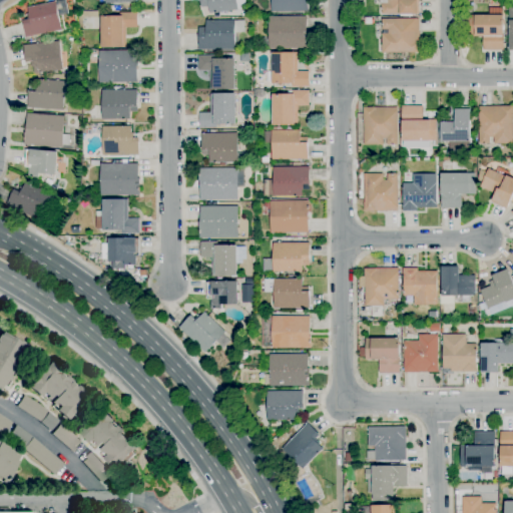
[(209,13),(208,6),(201,7),(200,0),(244,0),(245,8),(237,9),(237,10),(209,13)]
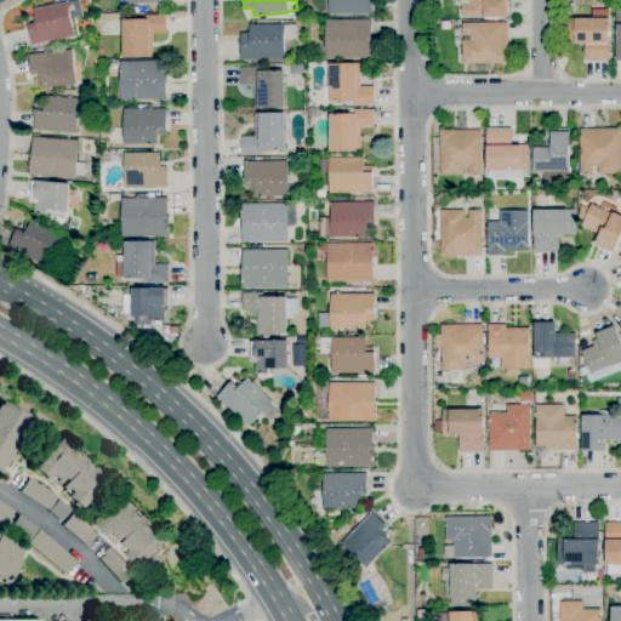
[(372,0),(372,13),(329,13),(329,0),(372,0)]
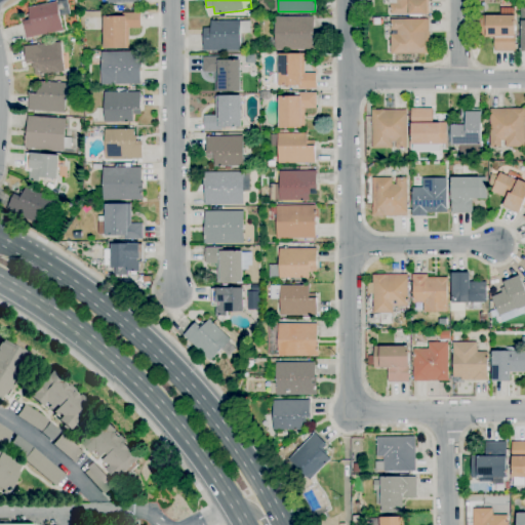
[(409,17),(409,14),(391,14),(391,10),(392,10),(392,7),(391,7),(391,4),(389,4),(389,0),(429,0),(430,13),(421,14),(421,16),(409,17)]
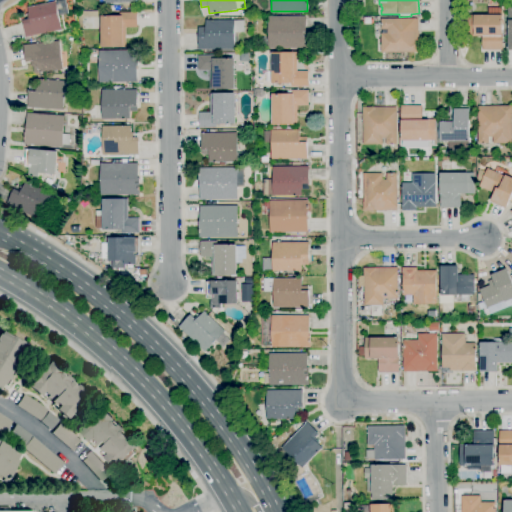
[(26,37),(23,20),(28,19),(27,14),(29,13),(28,7),(56,2),(62,30),(26,37)]
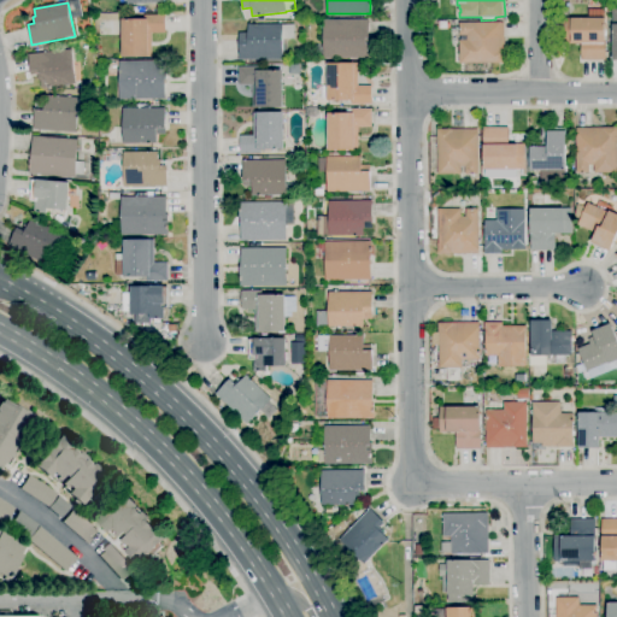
[(148,57),(122,57),(122,19),(145,19),(145,15),(165,15),(165,33),(152,33),(152,53),(148,53),(148,57)]
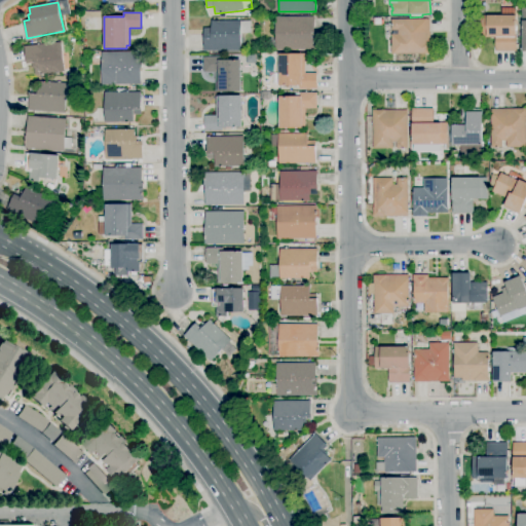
[(516,51),(495,51),(495,38),(481,38),(481,33),(476,33),(476,21),(481,21),(481,15),(516,15),(516,51)]
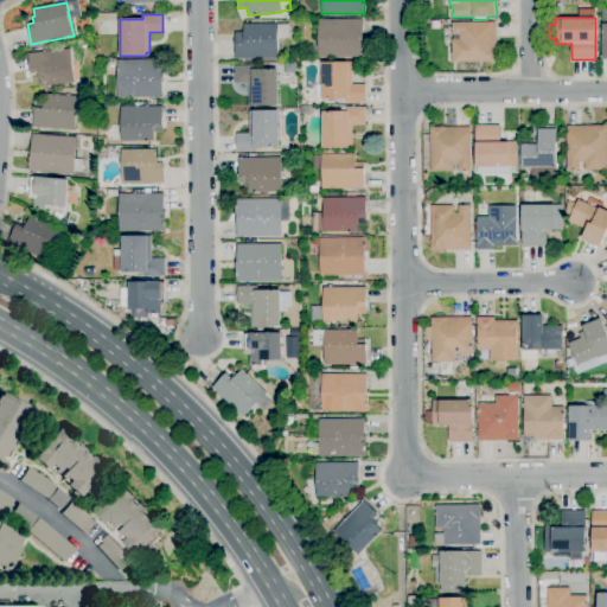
[(319,57),(318,20),(363,19),(364,38),(365,38),(365,57),(319,57)]
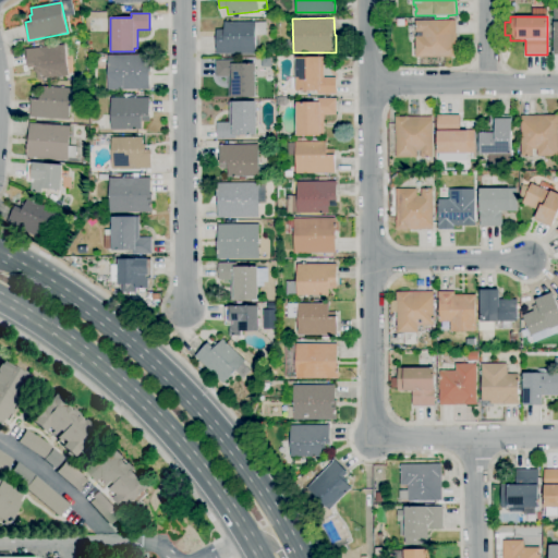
[(457,57),(415,58),(415,37),(423,36),(423,32),(415,32),(415,21),(456,20),(457,57)]
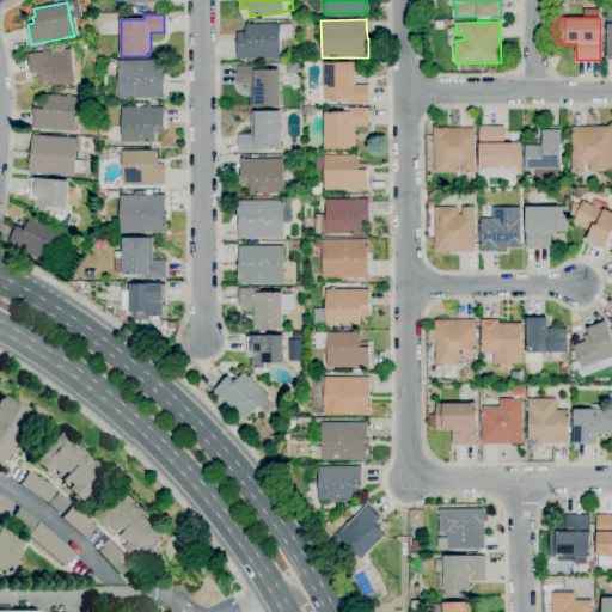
[(281,59),(238,59),(237,32),(246,32),(246,25),(292,24),(292,38),(281,38),(281,59)]
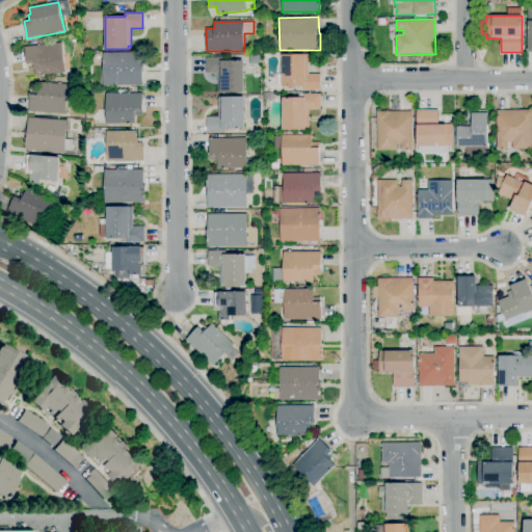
[(36,76),(35,70),(33,70),(33,64),(27,64),(25,47),(61,43),(65,73),(36,76)]
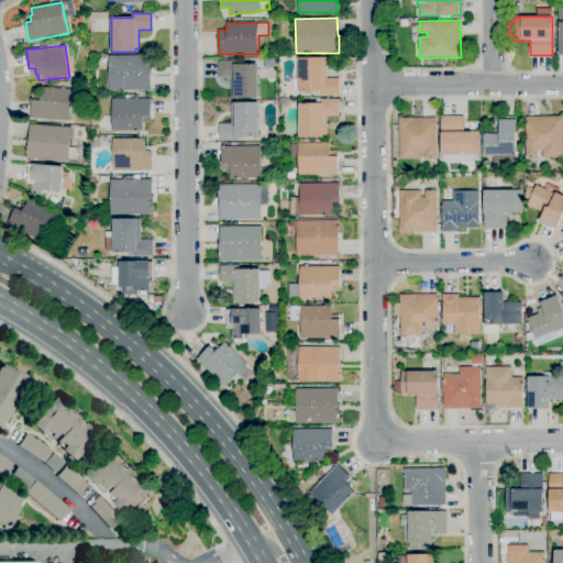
[(152,90),(110,90),(109,56),(151,56),(152,90)]
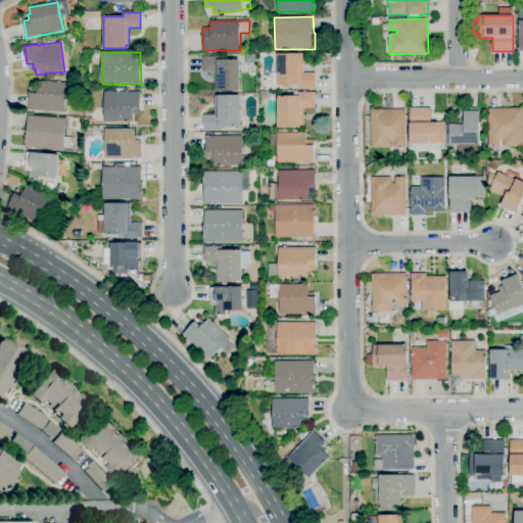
[(315,89),(298,89),(298,86),(278,86),(278,84),(273,84),(273,74),(278,74),(278,54),(300,54),(300,53),(303,53),(303,73),(315,73),(315,89)]
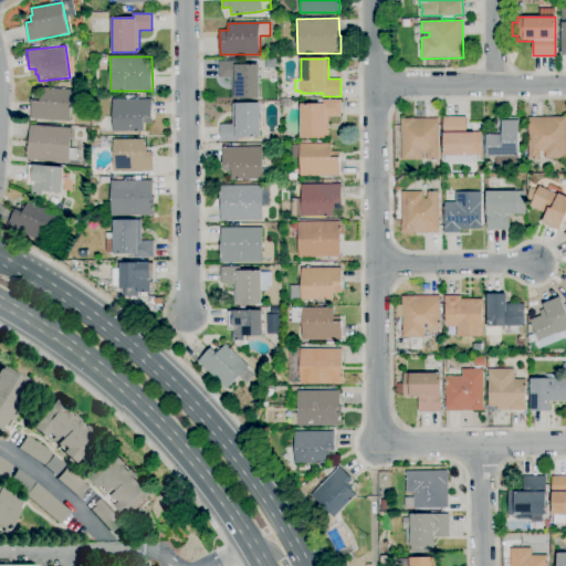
[(232,100),(232,77),(219,79),(219,61),(238,61),(238,65),(259,64),(260,98),(232,100)]
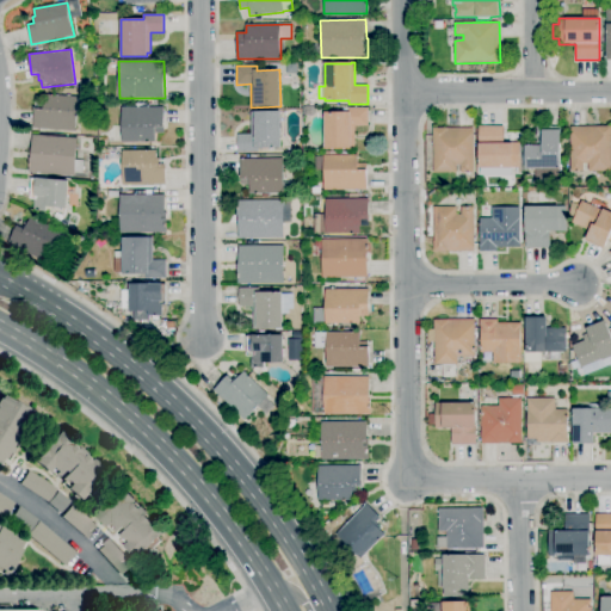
[(75,131),(34,128),(35,109),(43,109),(44,94),(79,97),(75,131)]
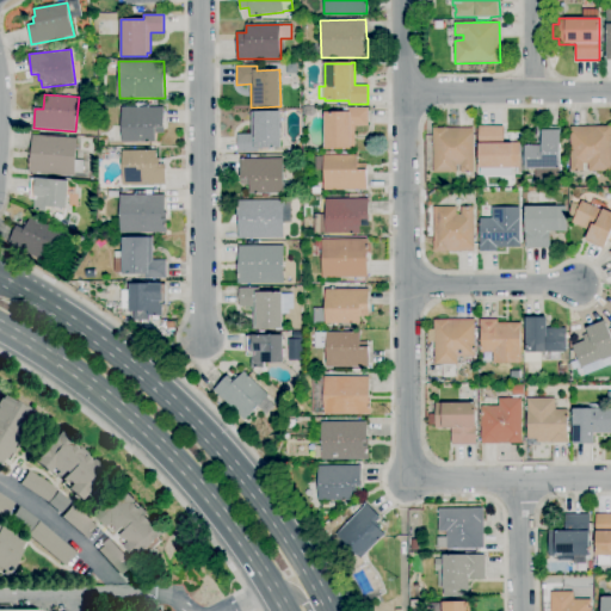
[(155,142),(123,142),(122,128),(122,107),(123,107),(123,104),(148,104),(148,107),(165,107),(165,128),(162,128),(162,134),(155,134),(155,142)]
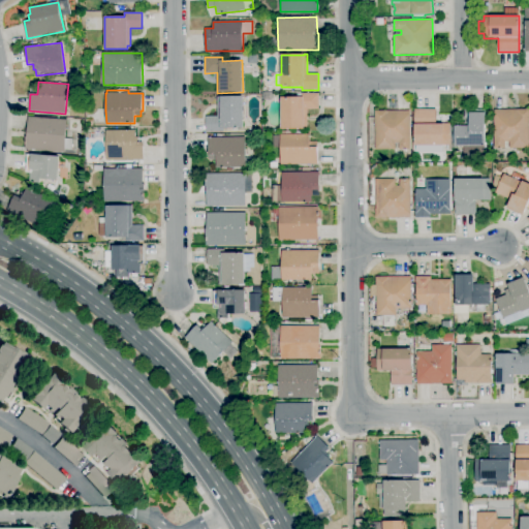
[(304,129),(281,129),(281,97),(302,97),(302,93),(319,93),(319,110),(307,110),(307,128),(304,128),(304,129)]
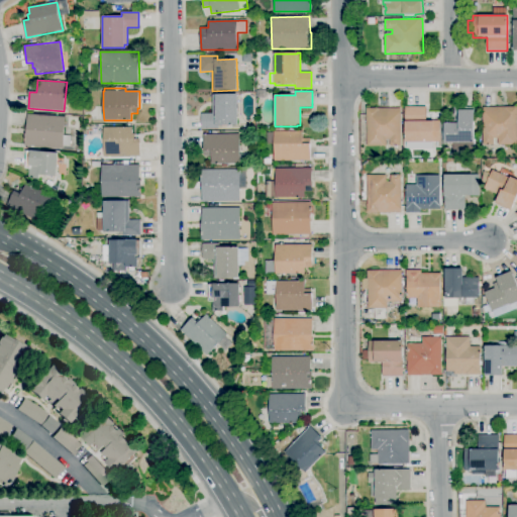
[(217,125),(217,129),(201,129),(201,113),(212,113),(212,94),(237,94),(238,125),(217,125)]
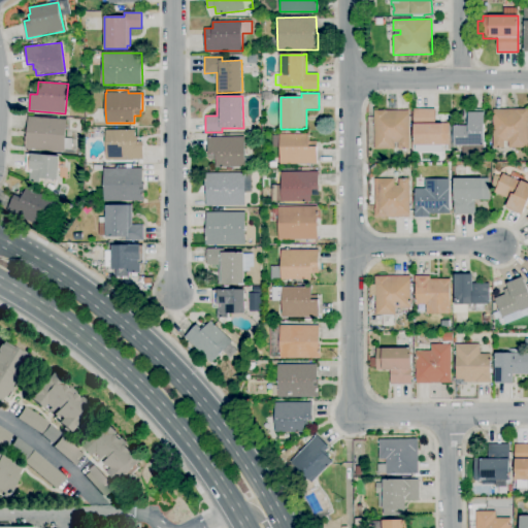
[(415,152),(415,145),(414,109),(434,108),(435,124),(440,124),(440,123),(449,123),(449,125),(451,125),(452,151),(446,151),(446,144),(441,144),(441,152),(415,152)]
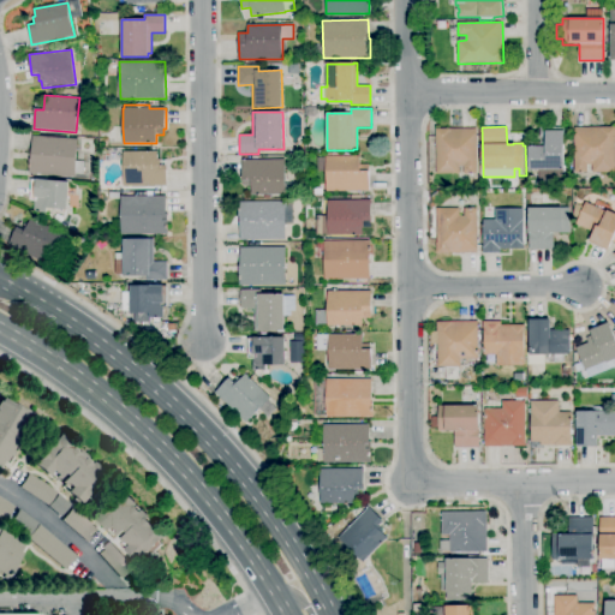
[(563,169),(529,171),(529,143),(545,143),(545,137),(541,137),(539,127),(563,127),(563,169)]
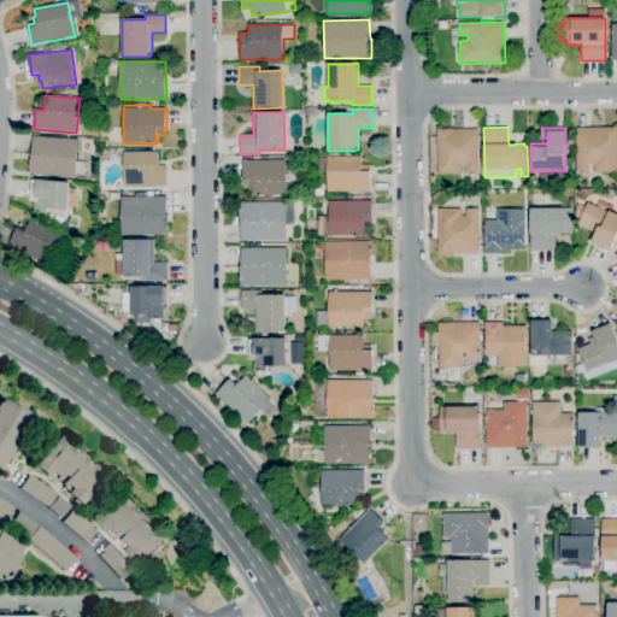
[(589,174),(577,174),(576,128),(616,128),(616,172),(594,172),(594,165),(589,165),(589,174)]
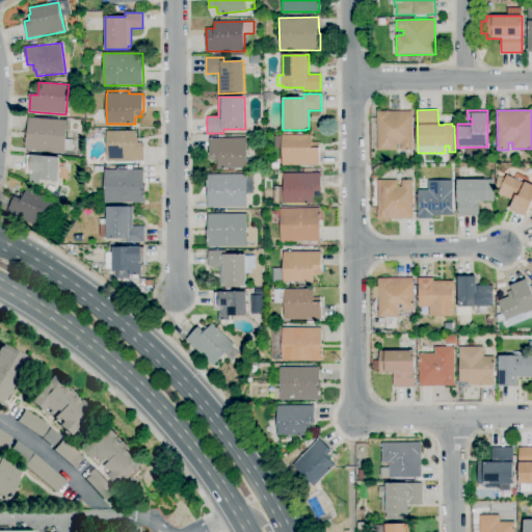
[(402,151),(402,143),(397,143),(397,150),(377,151),(377,111),(413,111),(413,115),(411,115),(413,150),(402,151)]
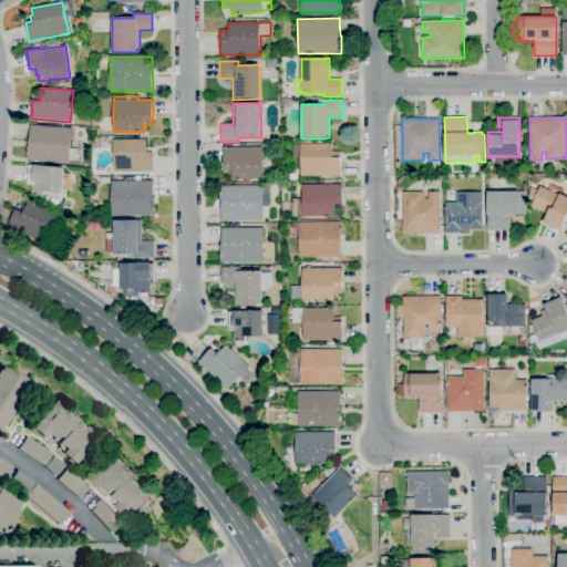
[(69,163),(27,160),(28,154),(29,154),(31,125),(72,129),(71,148),(78,150),(78,161),(70,161),(69,163)]
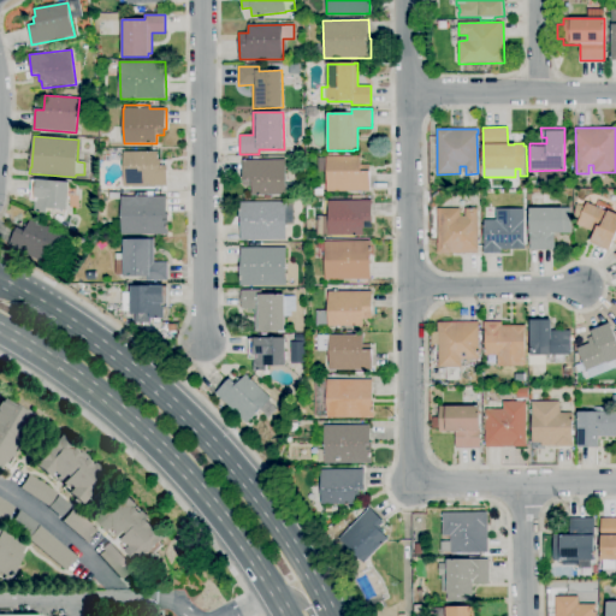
[(124,188),(123,152),(158,152),(158,160),(160,160),(160,166),(166,166),(167,187),(124,188)]
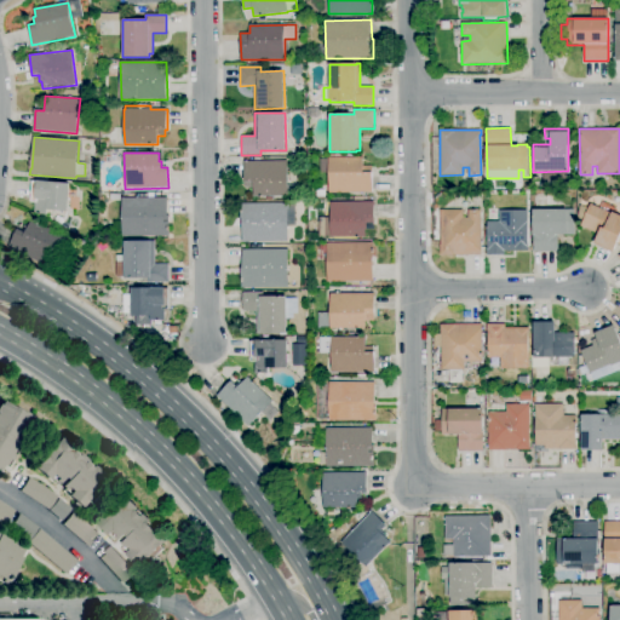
[(372,193),(329,193),(328,158),(363,158),(363,166),(372,166),(372,193)]
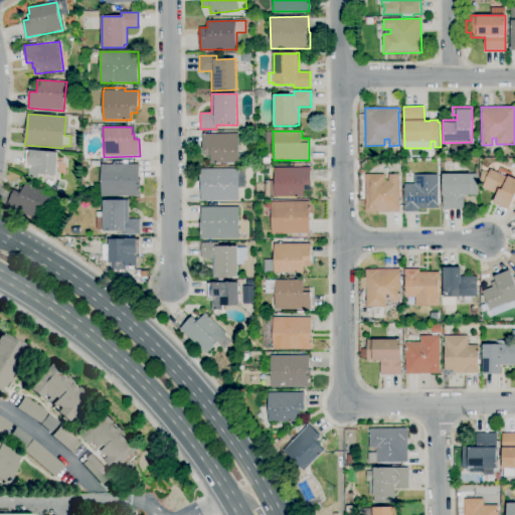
[(211,163),(210,151),(203,151),(202,134),(238,134),(239,163),(211,163)]
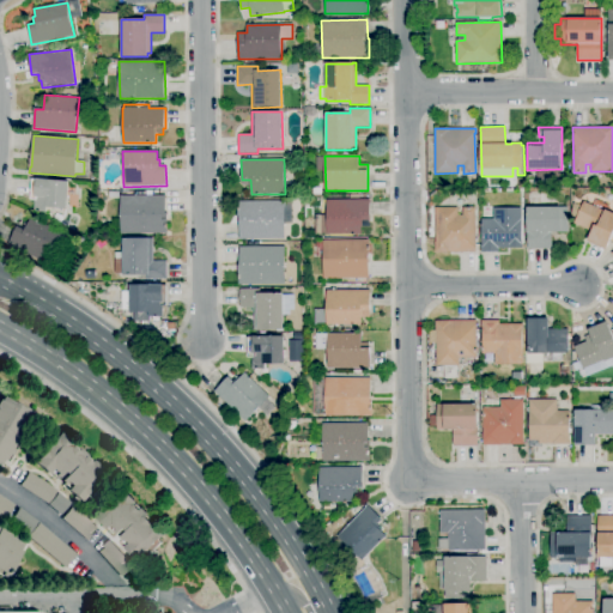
[(47,212),(34,211),(35,200),(31,200),(32,180),(36,180),(68,182),(67,208),(48,207),(47,212)]
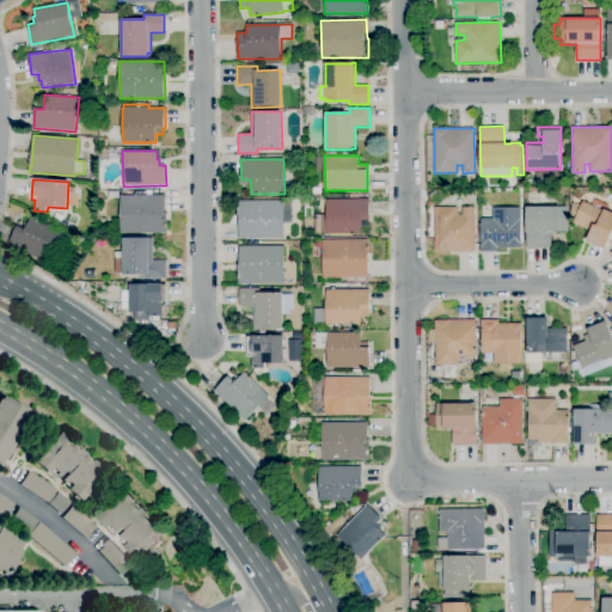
[(167,233),(121,233),(121,196),(166,195),(166,212),(167,233)]
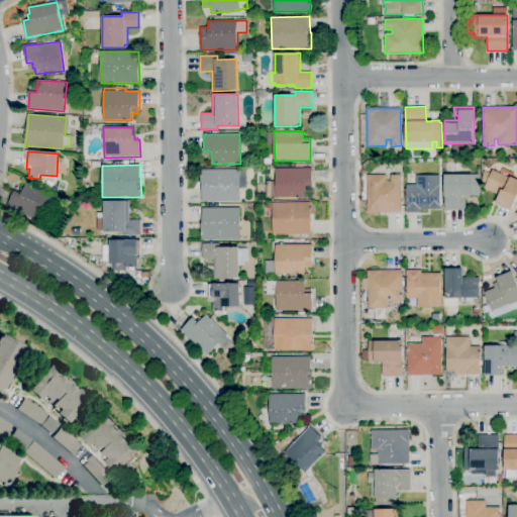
[(305,198),(272,198),(272,182),(272,180),(276,180),(276,177),(275,177),(275,173),(276,173),(276,169),(295,169),(295,165),(303,165),(303,169),(312,169),(312,191),(305,192),(305,198)]
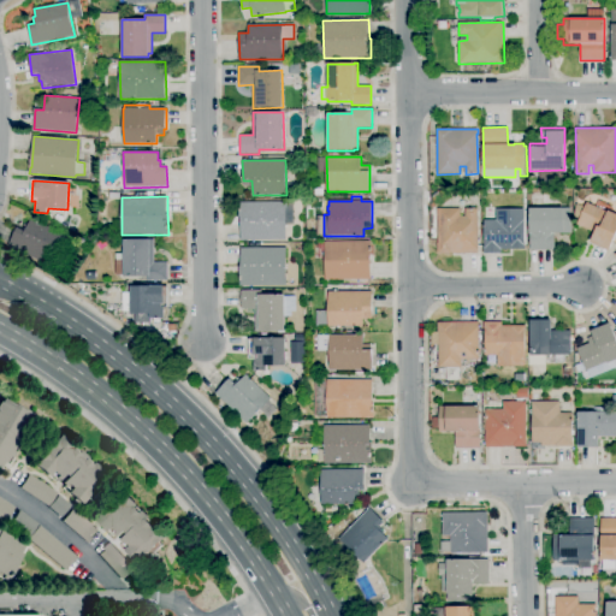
[(285,241),(241,241),(241,217),(240,217),(240,202),(285,202),(285,241)]
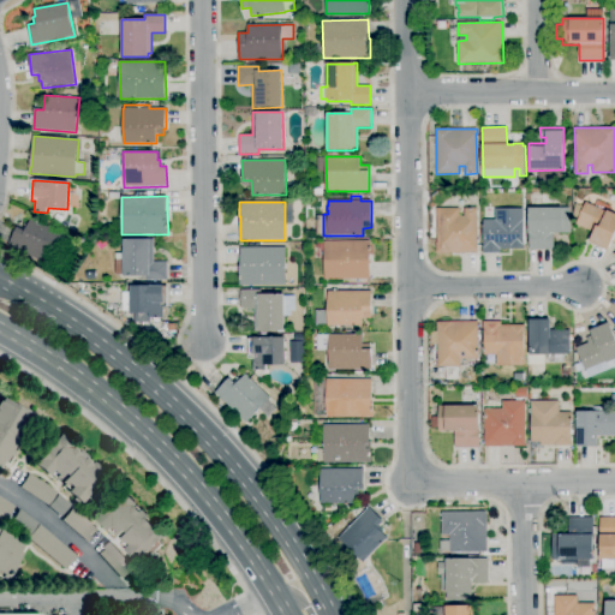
[(614,233),(608,250),(589,242),(593,232),(575,225),(578,219),(573,218),(574,209),(578,202),(584,204),(586,202),(607,212),(607,210),(614,214),(614,233)]
